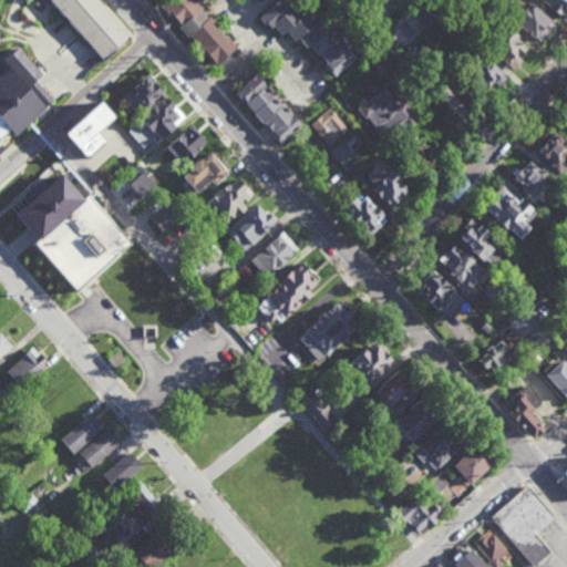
[(130,38),(96,0),(32,0),(40,8),(48,0),(102,61),(130,38)]
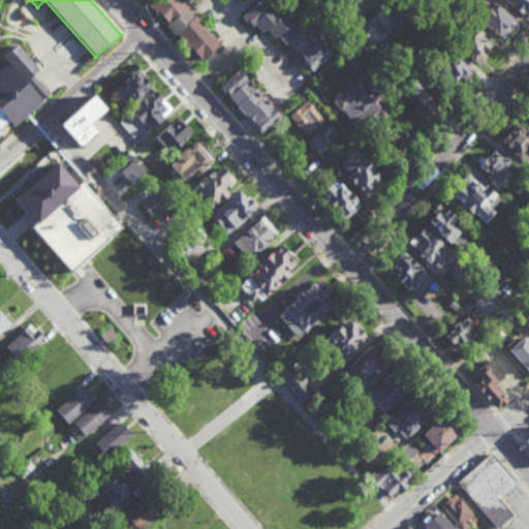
[(218,45),(180,0),(155,0),(150,4),(197,62),(218,45)]
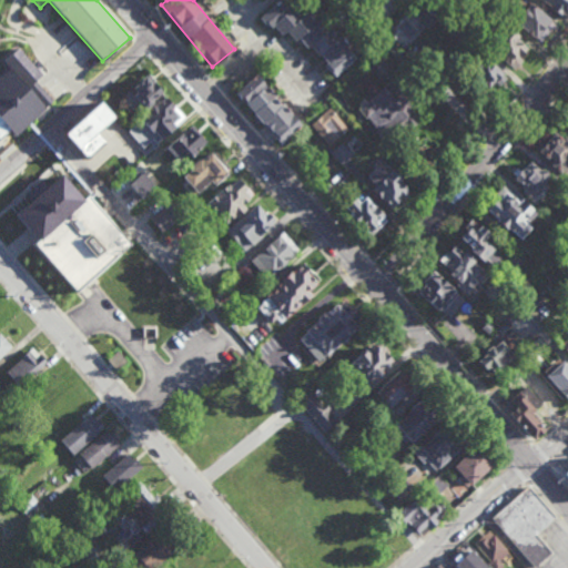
[(334,74),(355,58),(338,38),(333,34),(332,33),(321,26),(317,23),(310,19),(304,12),(300,16),(292,11),(282,0),(277,0),(257,18),(262,22),(276,31),(281,36),(285,32),(287,34),(301,42),(303,44),(314,51),(334,74)]
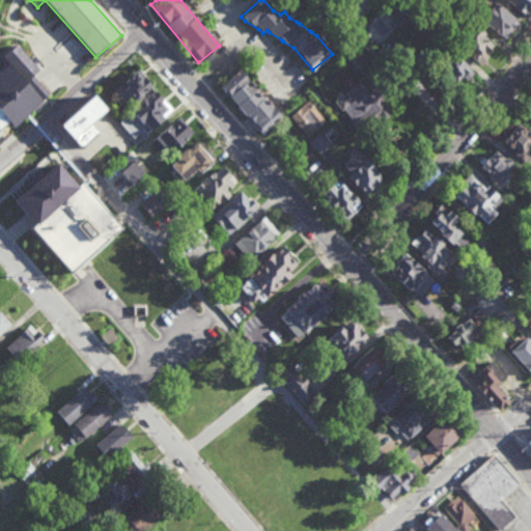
[(500,0),(522,21),(503,42),(480,20),(498,0),(500,0)]
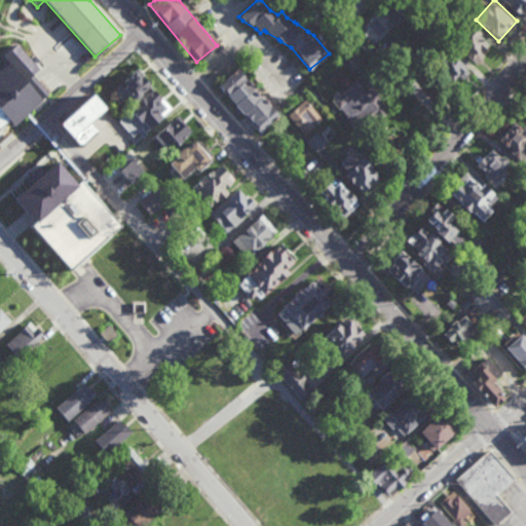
[(525,0),(496,0),(525,15),(525,0)]
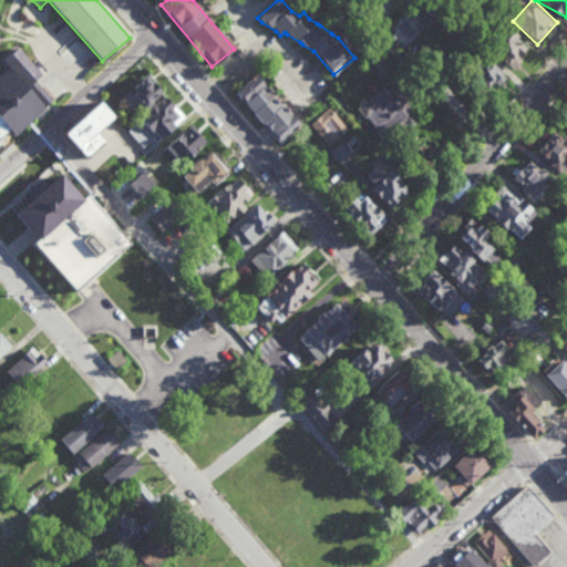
[(425,30),(436,19),(423,4),(412,14),(425,30)]
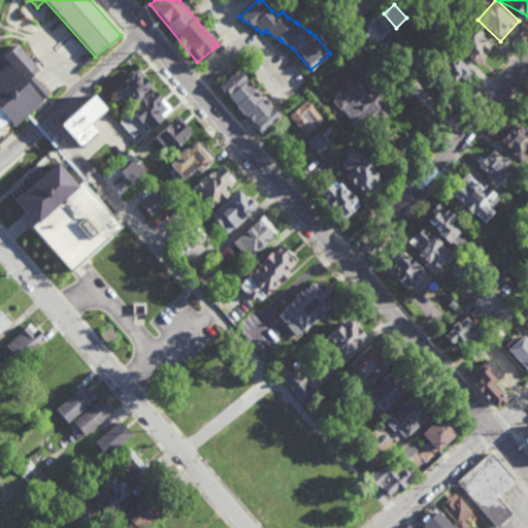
[(477,65),(495,46),(473,27),(457,45),(477,65)]
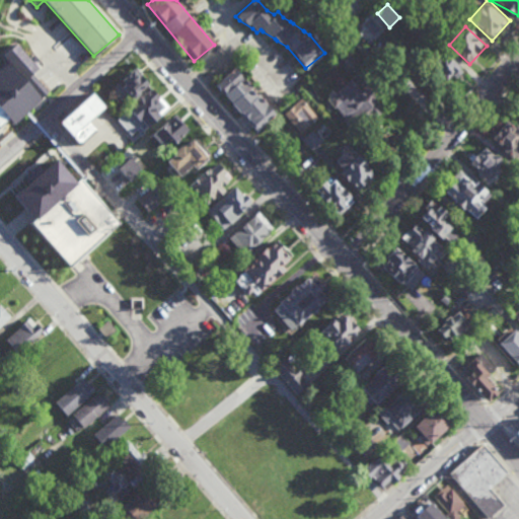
[(48,92),(30,74),(36,68),(15,44),(2,56),(7,62),(0,68),(0,125),(6,119),(12,125),(48,92)]
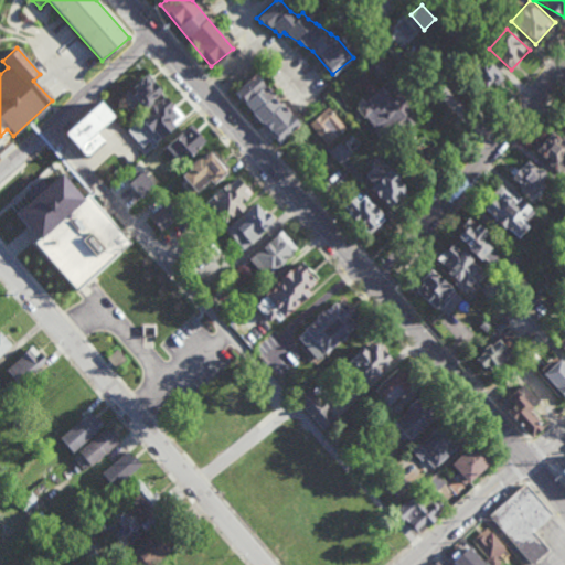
[(466,71),(483,53),(508,75),(490,94),(466,71)]
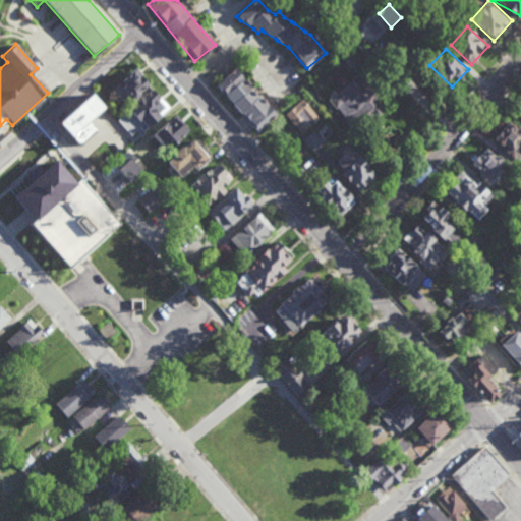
[(149,83),(134,69),(118,85),(133,100),(149,83)]
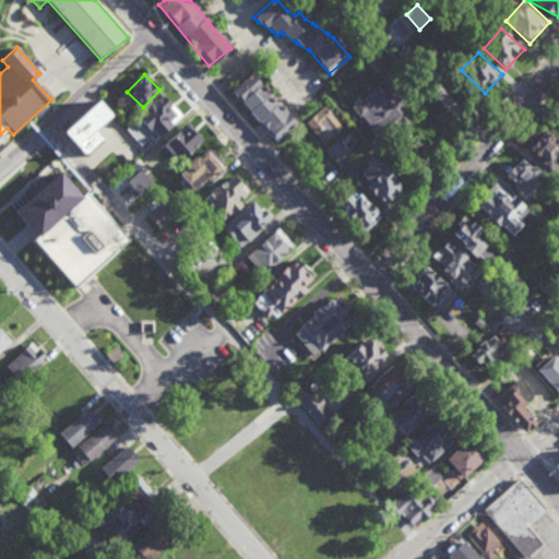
[(295,123),(250,74),(230,92),(276,141),(295,123)]
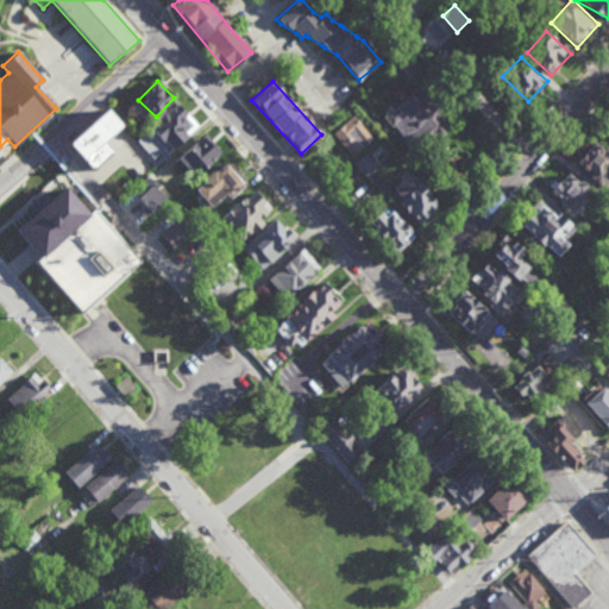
[(446,131),(420,88),(383,111),(409,154),(446,131)]
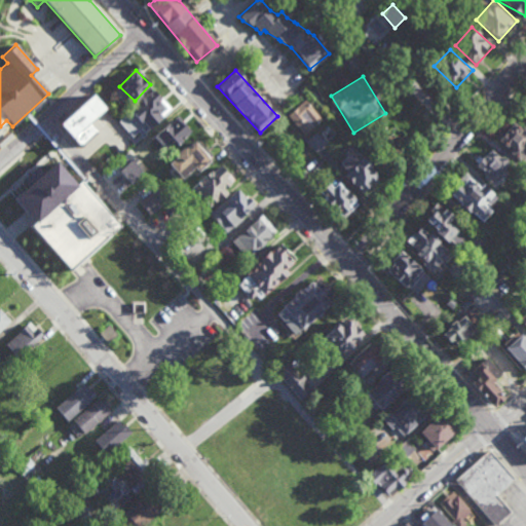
[(118,121),(136,141),(171,109),(152,89),(118,121)]
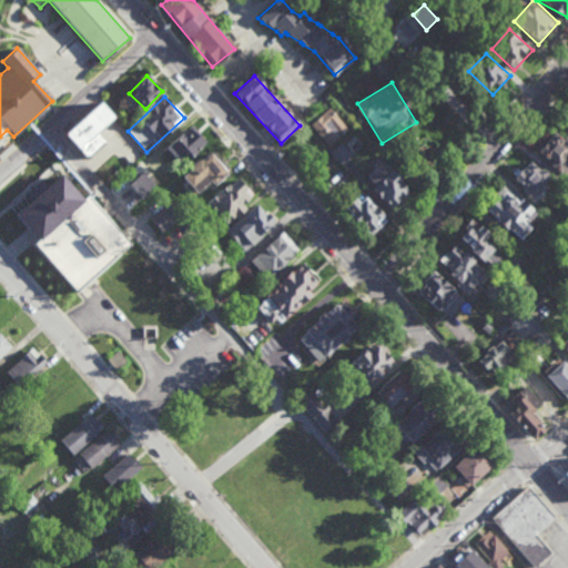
[(567,134),(551,120),(567,99),(567,134)]
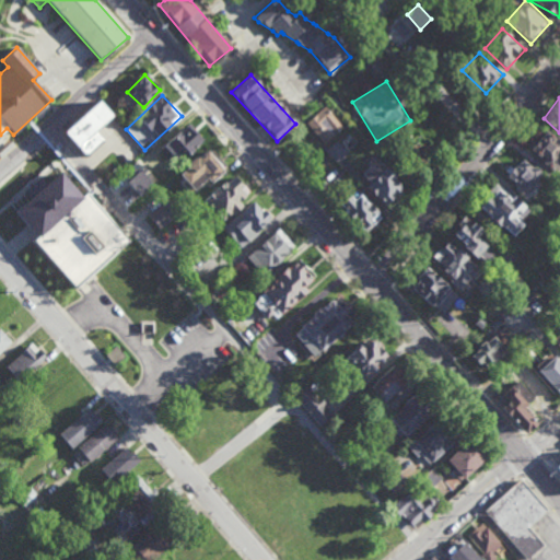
[(93,130),(111,115),(96,100),(62,131),(84,155),(102,140),(93,130)]
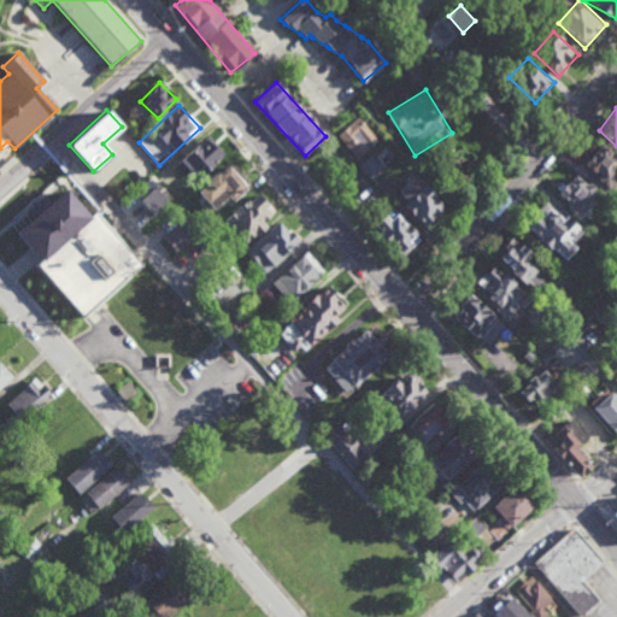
[(336,136),(358,159),(380,140),(358,116),(336,136)]
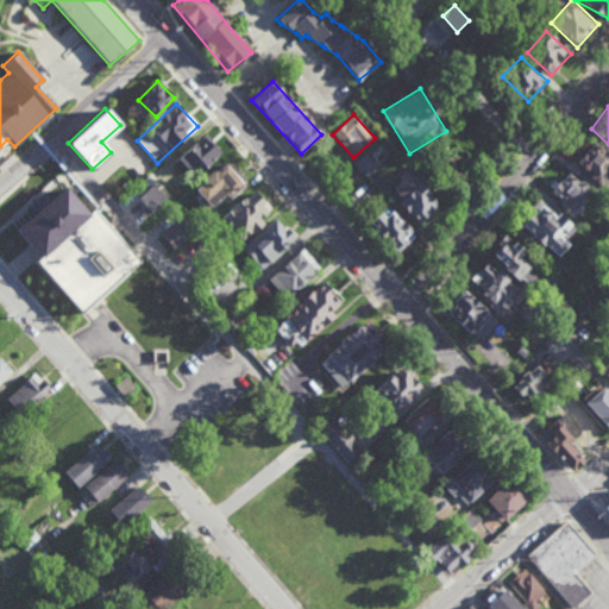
[(177,159),(194,176),(220,150),(203,133),(177,159)]
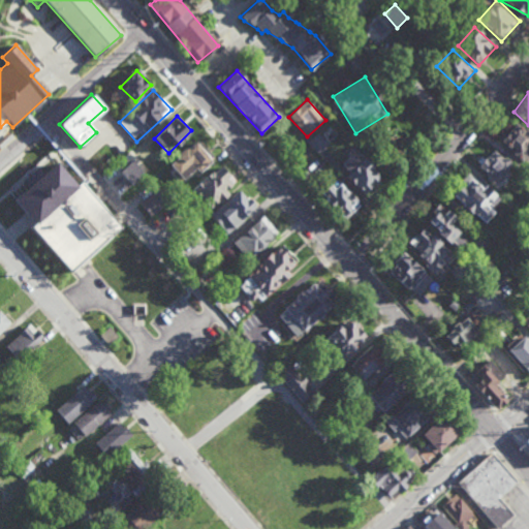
[(528,138),(528,141),(523,148),(528,152),(528,154),(518,167),(486,141),(498,126),(504,131),(511,123),(528,138)]
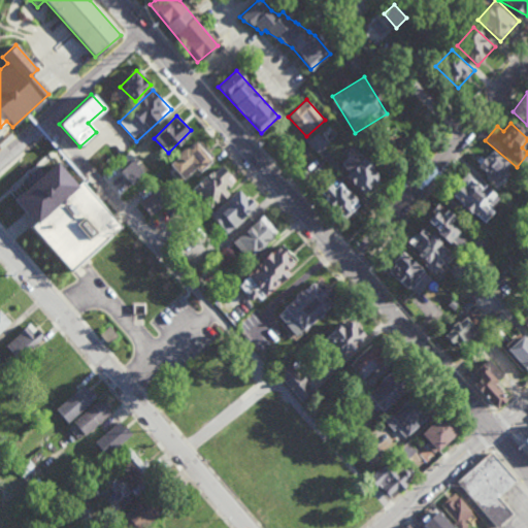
[(306,142),(317,153),(327,143),(317,132),(306,142)]
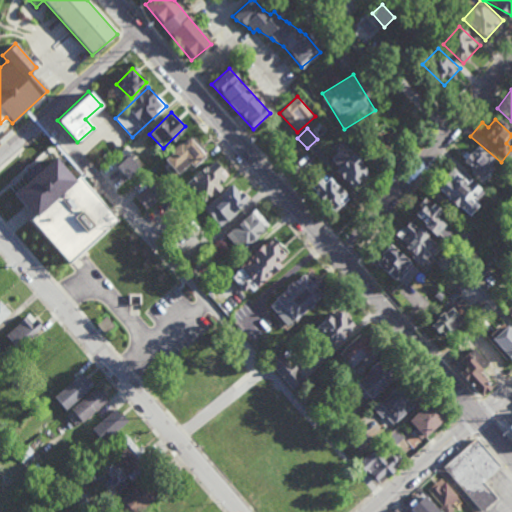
[(161,160),(176,177),(202,153),(187,137),(161,160)]
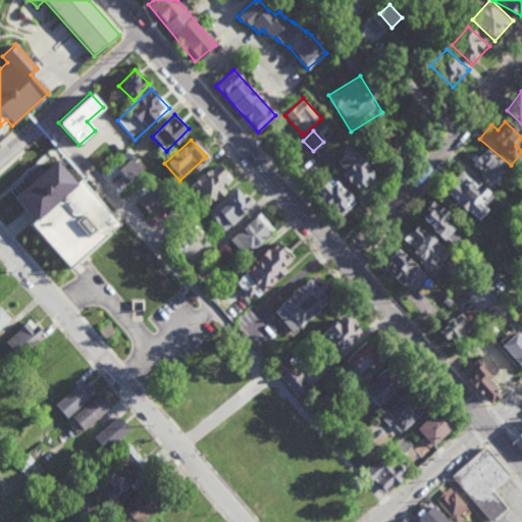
[(478,144),(459,165),(486,189),(499,174),(490,167),(497,160),(478,144)]
